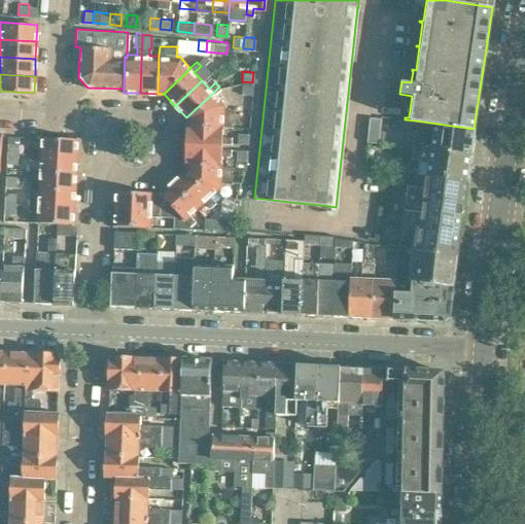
[(251,93),(252,82),(242,81),(241,93),(251,93)]
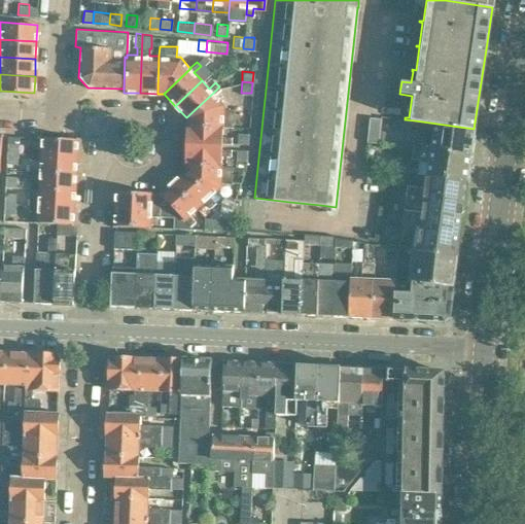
[(233,125),(234,108),(222,107),(223,103),(213,93),(186,117),(185,123),(222,125),(233,125)]
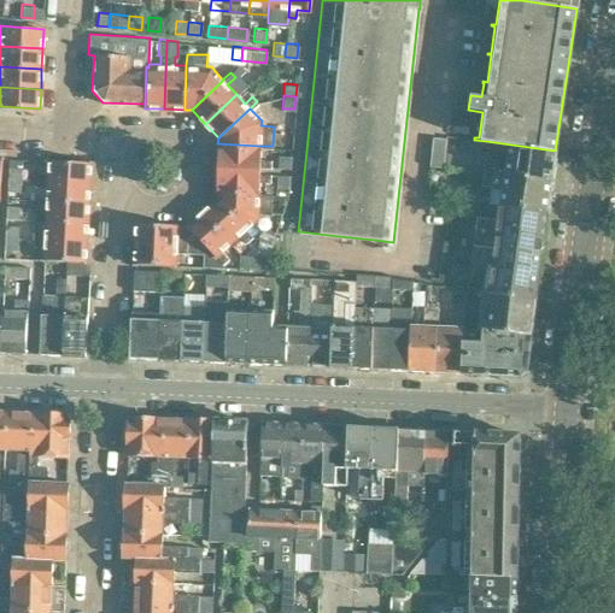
[(441,166),(445,137),(432,136),(428,165),(441,166)]
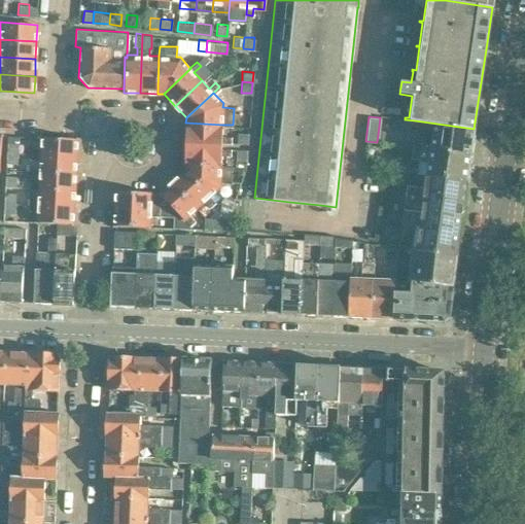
[(470,154),(474,129),(415,120),(414,129),(407,128),(405,138),(413,139),(412,146),(470,154)]
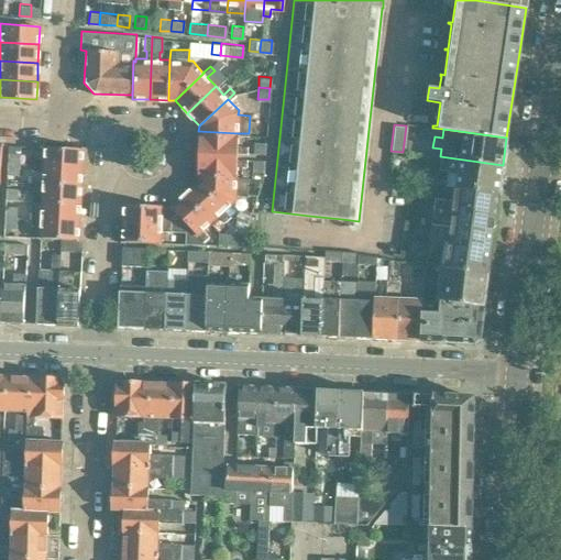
[(237,158),(237,152),(246,152),(246,144),(237,144),(238,133),(198,131),(198,157),(237,158)]
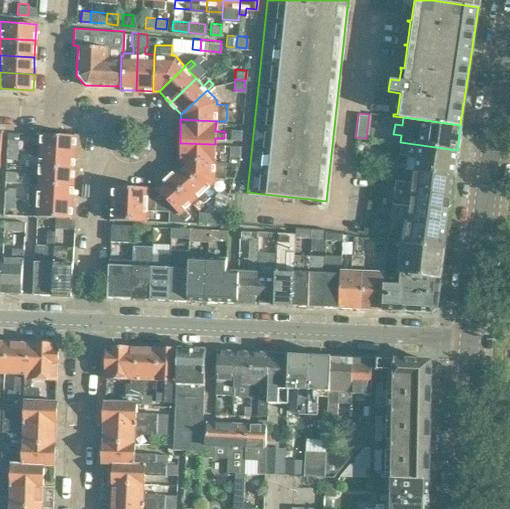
[(240,138),(240,128),(230,127),(229,138),(240,138)]
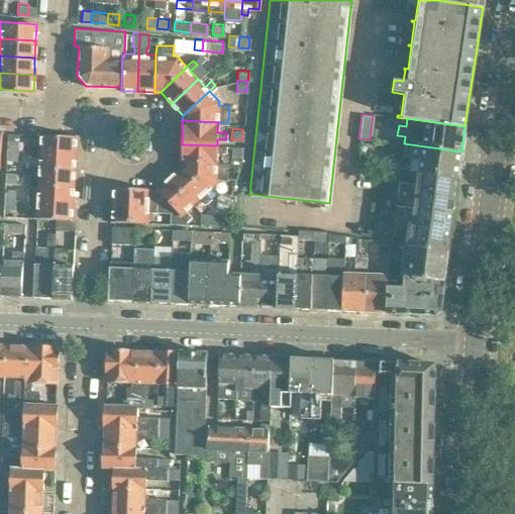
[(16,148),(17,132),(7,131),(6,148),(16,148)]
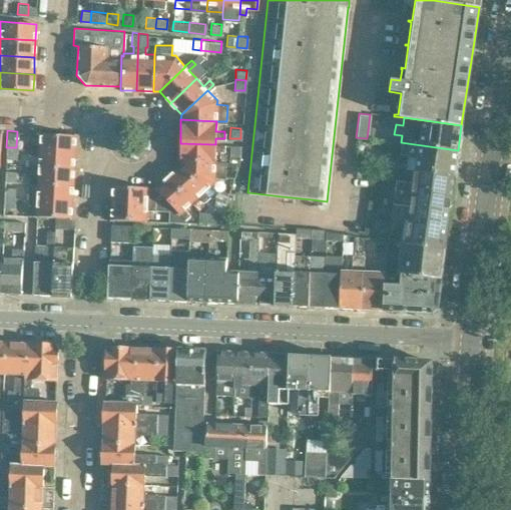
[(74,151),(75,134),(40,132),(40,143),(30,142),(30,148),(74,151)]
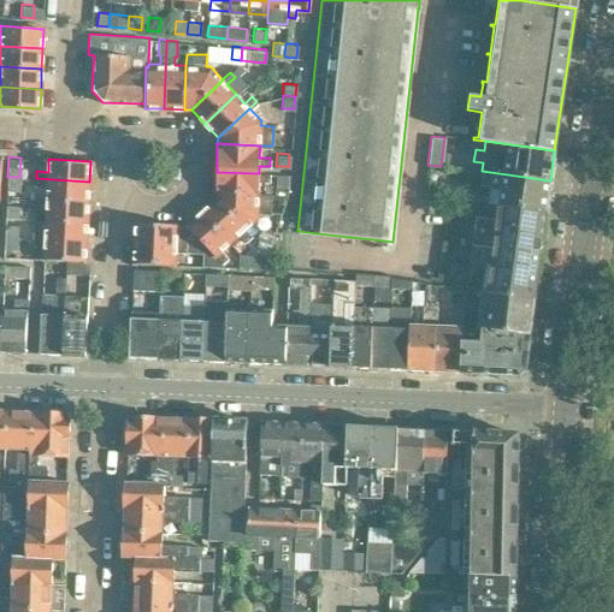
[(547,211),(550,180),(482,171),(479,184),(488,184),(485,203),(547,211)]
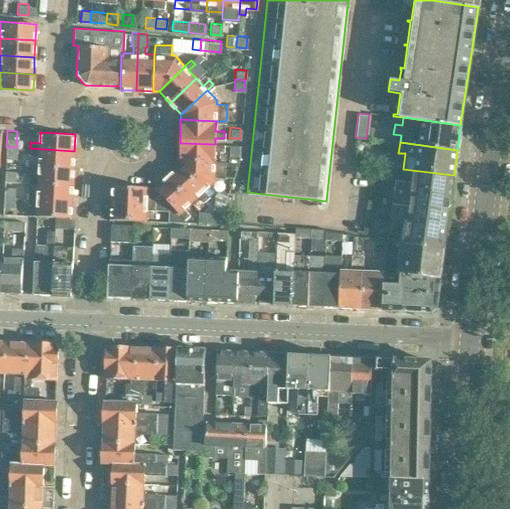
[(214,159),(215,149),(223,150),(224,144),(215,144),(180,143),(179,160),(214,161),(214,159)]
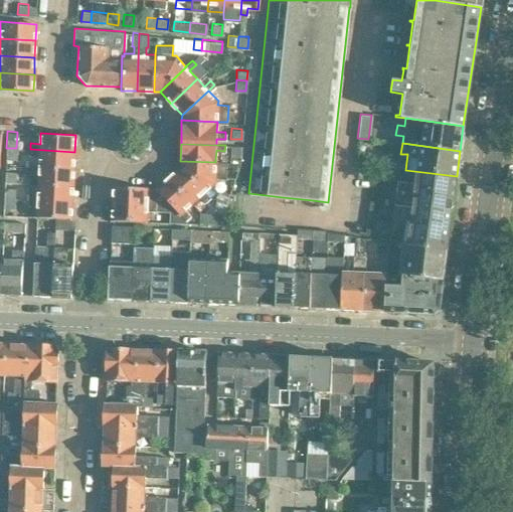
[(240,155),(240,145),(229,145),(229,161),(237,162),(240,155)]
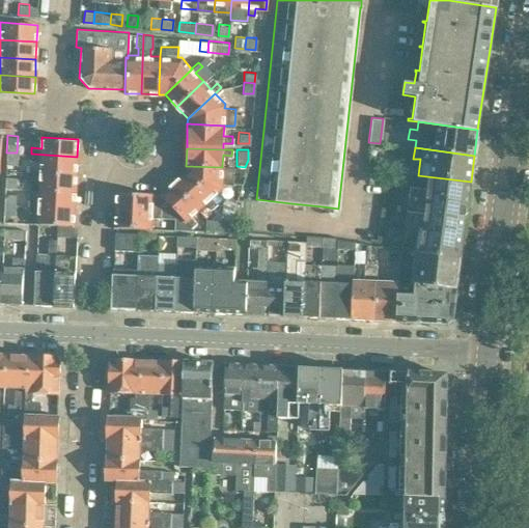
[(16,169),(17,153),(6,153),(5,169),(16,169)]
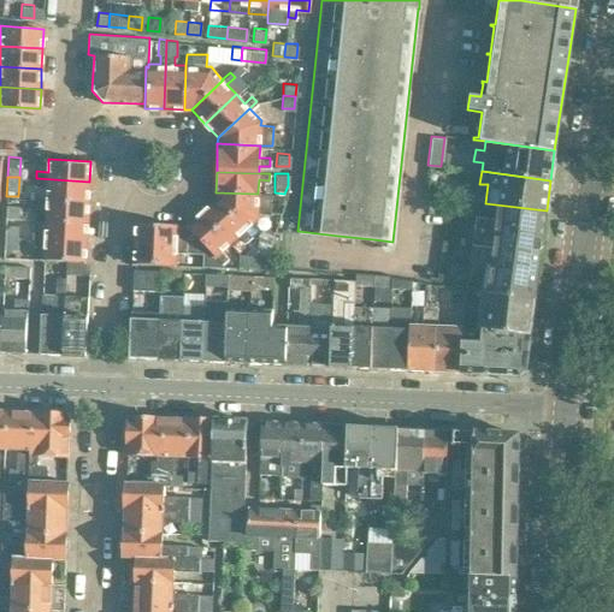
[(88,202),(89,182),(36,178),(36,185),(47,185),(46,198),(88,202)]
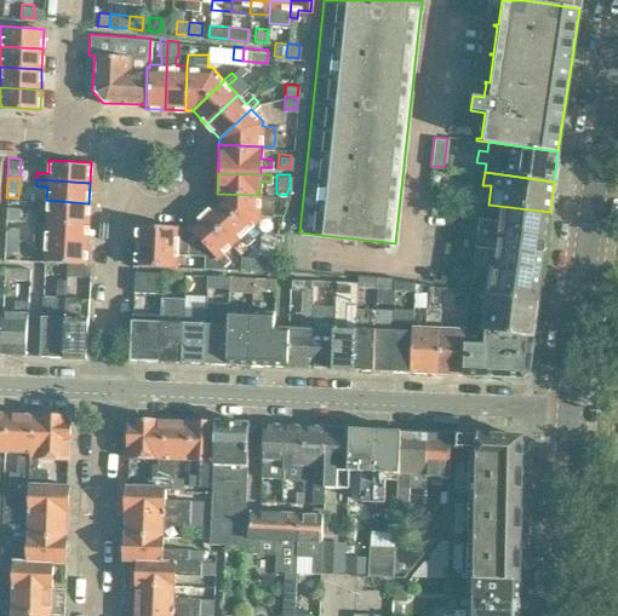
[(272,213),(272,196),(273,194),(259,193),(259,195),(217,194),(217,199),(245,230),(245,229),(259,218),(259,213),(272,213)]
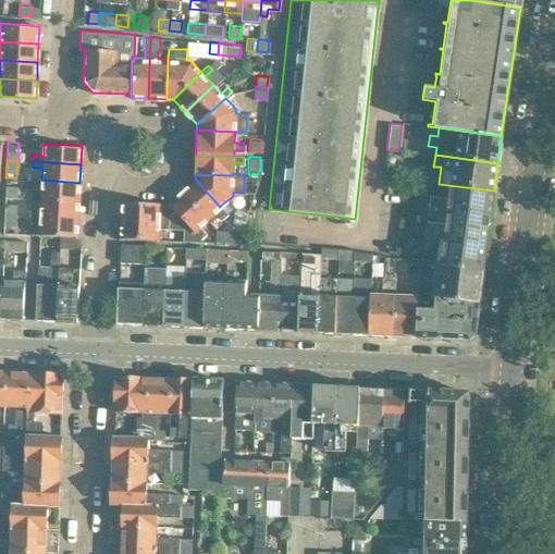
[(220,207),(195,179),(181,192),(207,219),(216,211),(222,217),(226,212),(220,206),(220,207)]
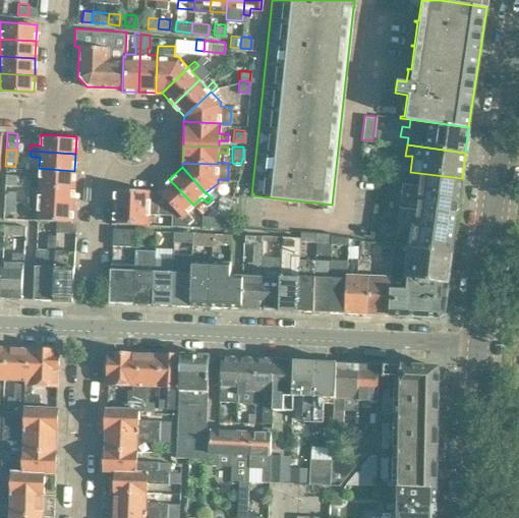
[(73,186),(74,171),(39,168),(39,178),(30,178),(29,184),(73,186)]
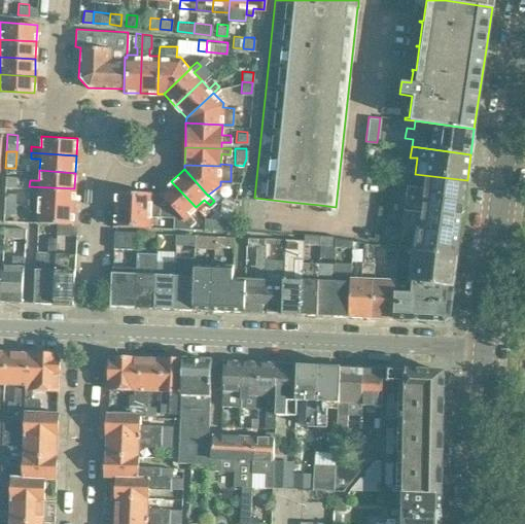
[(15,186),(15,175),(4,174),(4,185),(15,186)]
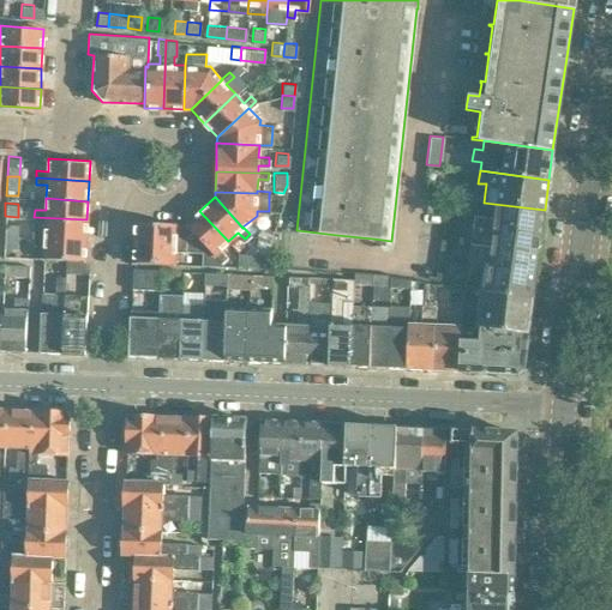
[(541,240),(545,210),(484,203),(483,215),(474,213),(473,230),(541,240)]
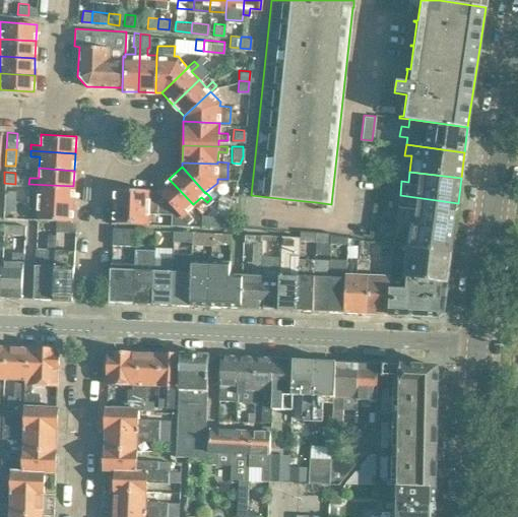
[(193,204),(169,179),(156,190),(162,196),(173,207),(186,222),(186,221),(191,216),(186,210),(193,204)]
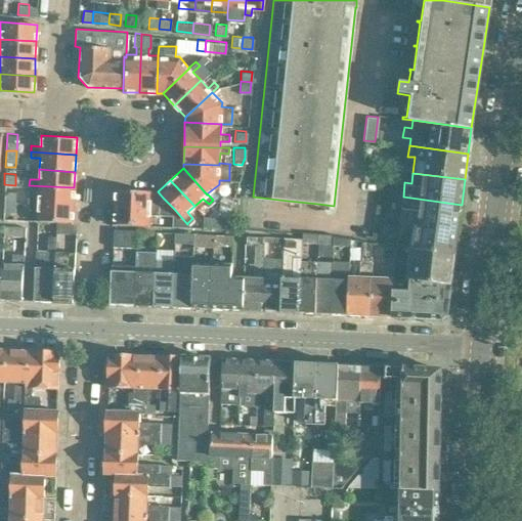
[(29,185),(28,202),(73,205),(74,187),(29,185)]
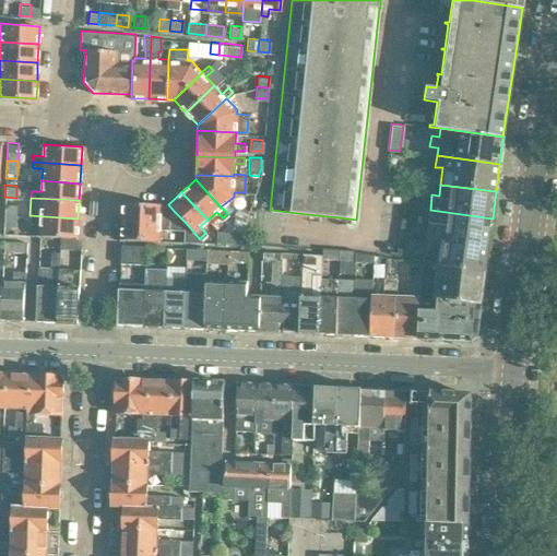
[(162,215),(163,203),(121,202),(120,221),(186,223),(174,211),(172,216),(162,215)]
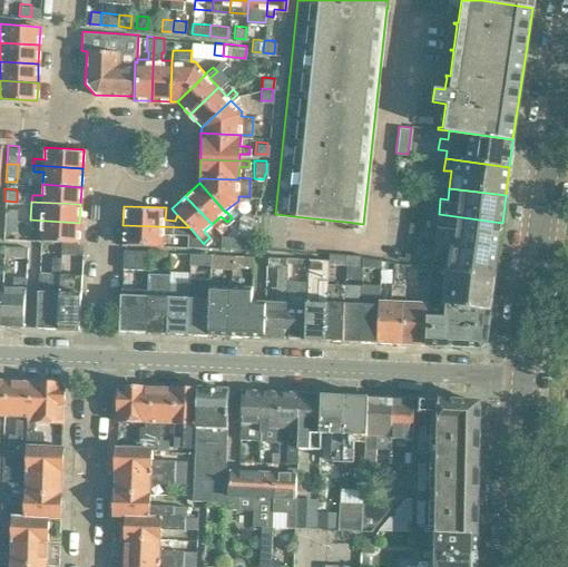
[(16,218),(16,207),(3,207),(3,218),(16,218)]
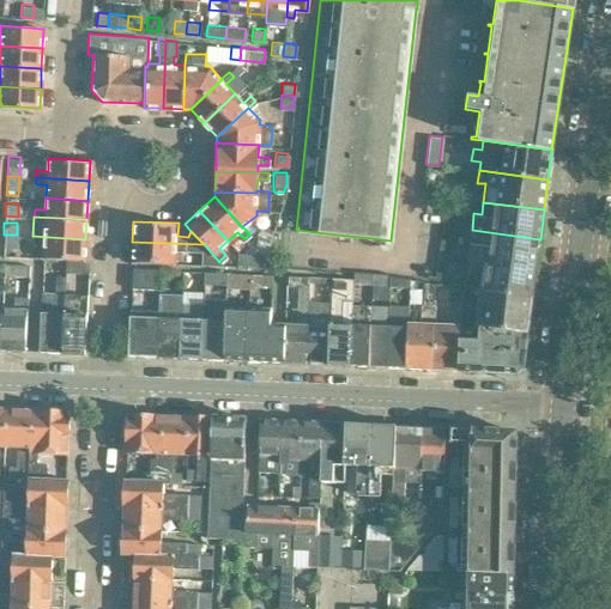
[(268,241),(272,229),(260,224),(256,237),(268,241)]
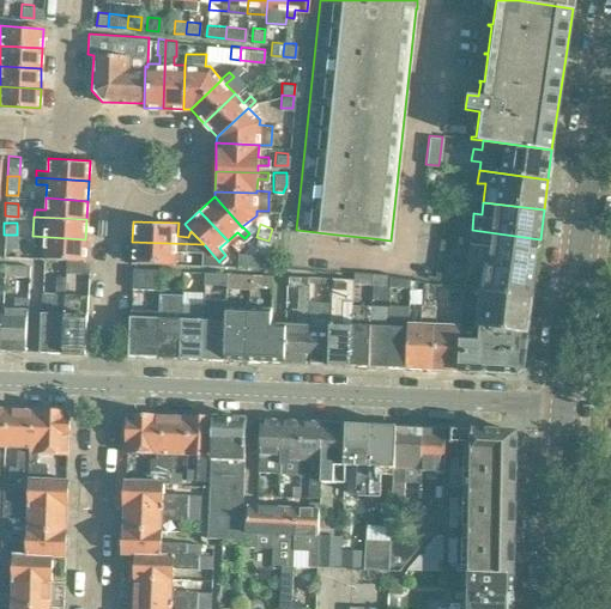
[(536,268),(540,239),(472,230),(470,242),(478,243),(476,260),(536,268)]
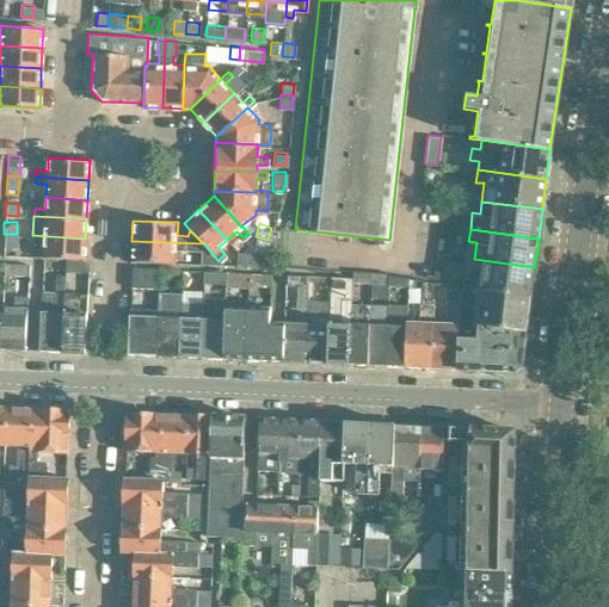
[(16,246),(17,234),(4,234),(2,245),(16,246)]
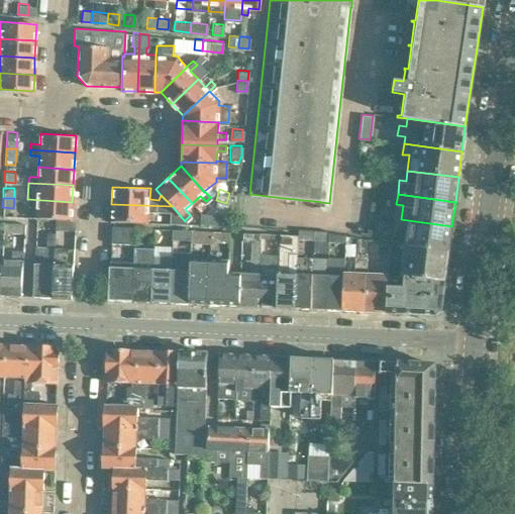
[(71,218),(72,202),(27,199),(27,205),(37,205),(36,216),(57,218),(71,218)]
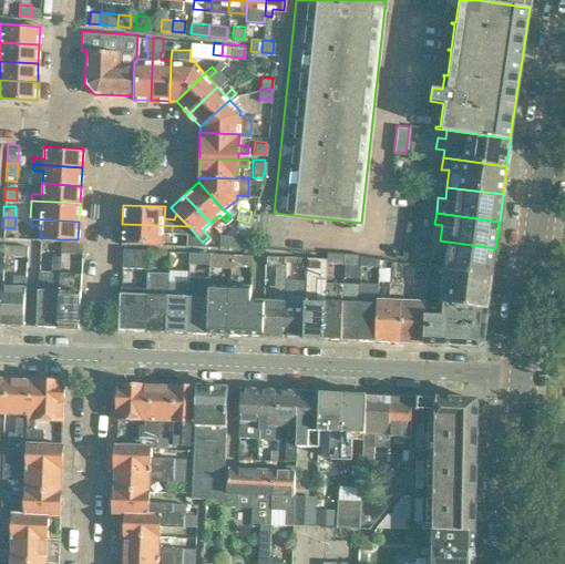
[(161,243),(161,231),(185,232),(185,243),(203,244),(203,243),(188,226),(122,224),(122,242),(161,243)]
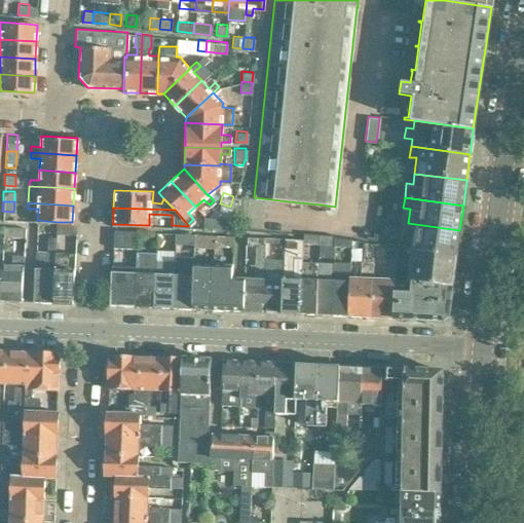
[(223,228),(227,217),(203,216),(202,227),(223,228)]
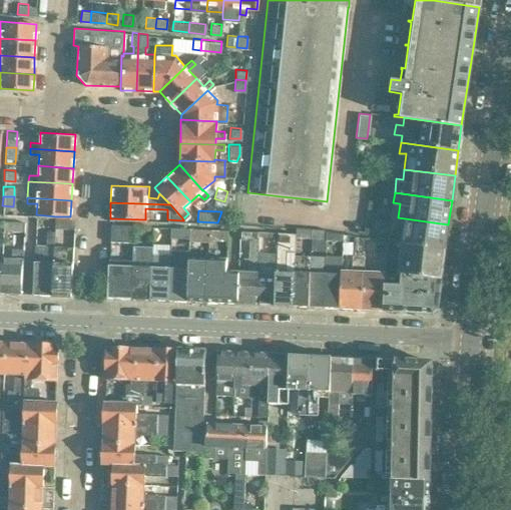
[(56,216),(55,227),(73,228),(73,222),(70,216),(56,216)]
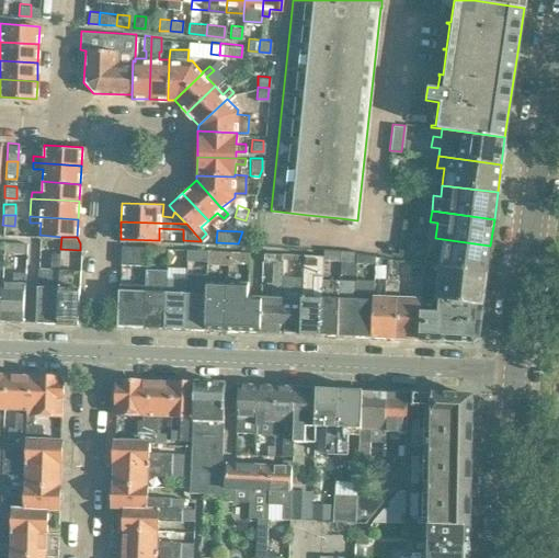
[(425,250),(424,264),(434,265),(437,265),(487,272),(490,246),(435,238),(433,250),(425,250)]
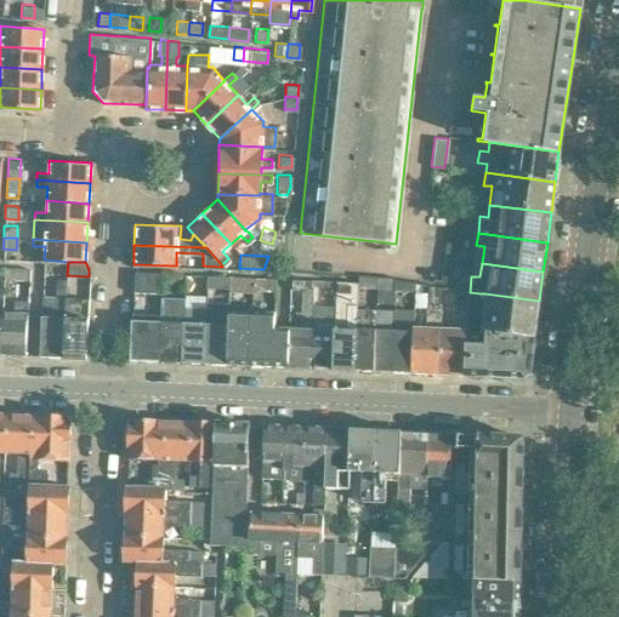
[(28,278),(29,267),(4,266),(3,276),(28,278)]
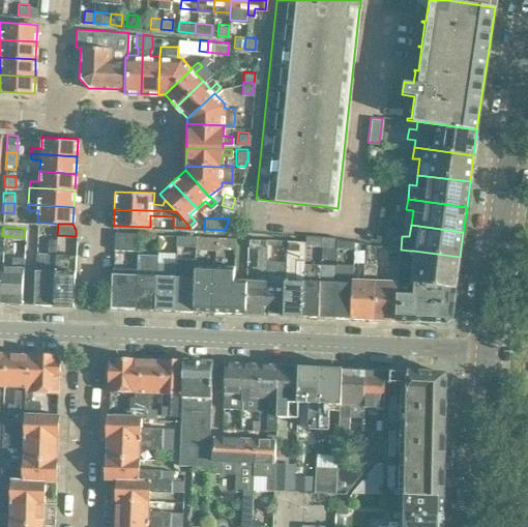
[(136,250),(136,231),(114,231),(113,250),(136,250)]
